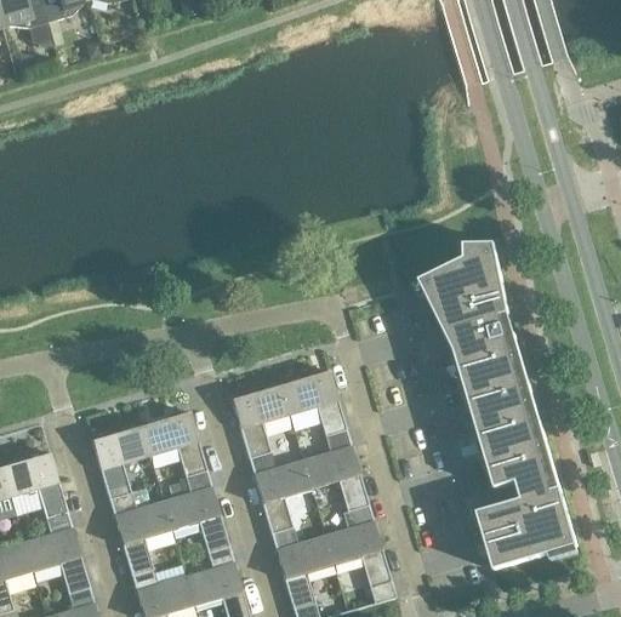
[(0,0),(0,22),(1,27),(6,26),(28,28),(47,22),(40,0),(0,0)]
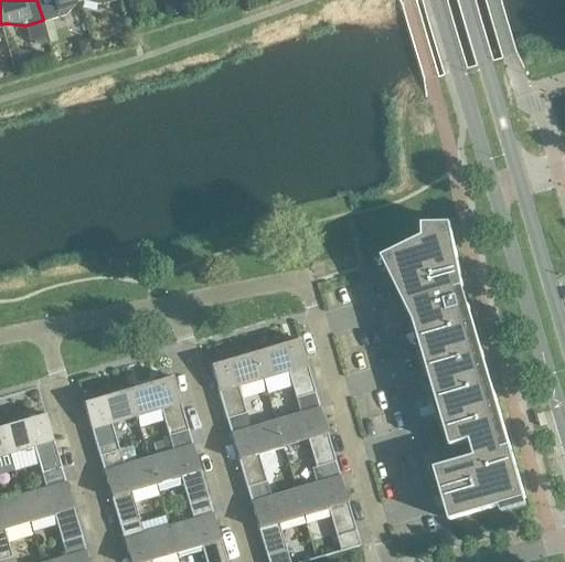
[(36,0),(43,20),(65,13),(75,2),(80,1),(80,0),(78,0),(36,0)]
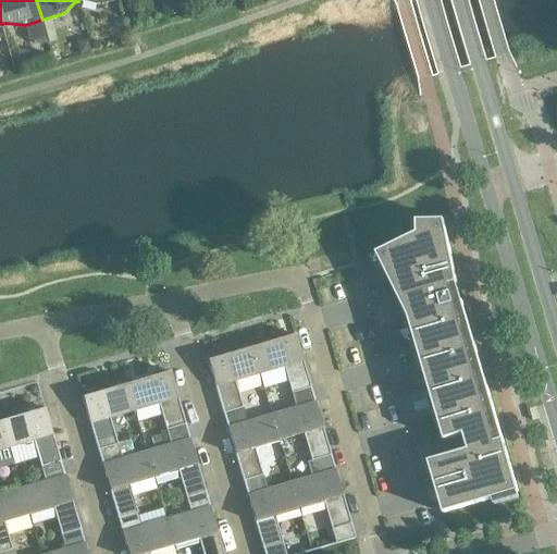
[(160,0),(164,14),(178,10),(175,0),(160,0)]
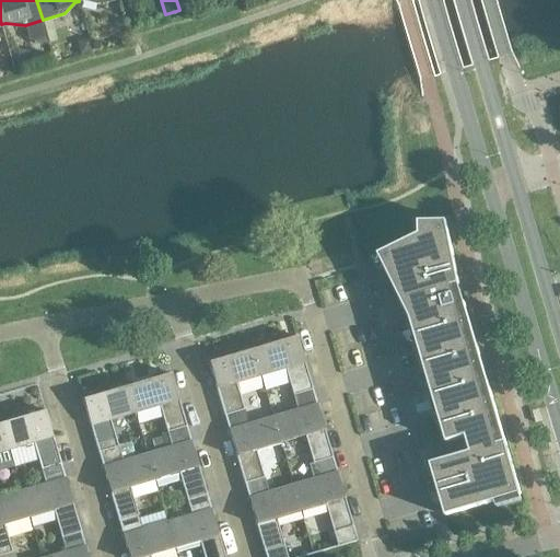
[(92,48),(89,37),(82,39),(79,45),(81,53),(92,48)]
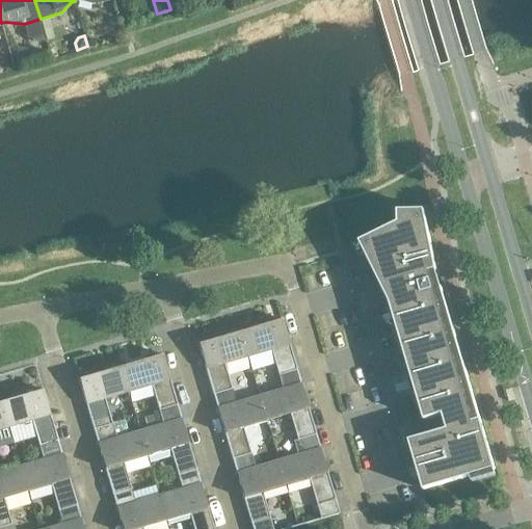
[(424,488),(495,468),(442,286),(433,288),(429,270),(436,268),(424,208),(398,209),(398,210),(404,210),(404,217),(360,240),(381,285),(390,282),(395,299),(390,301),(395,319),(400,317),(407,341),(402,343),(411,376),(418,374),(425,399),(419,400),(424,418),(443,413),(447,427),(409,439),(424,488)]
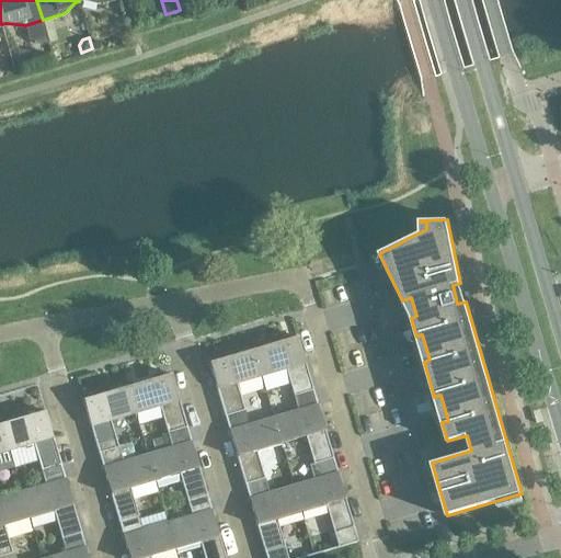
[(313,389),(297,334),(253,348),(261,374),(285,366),(294,395),(313,389)]
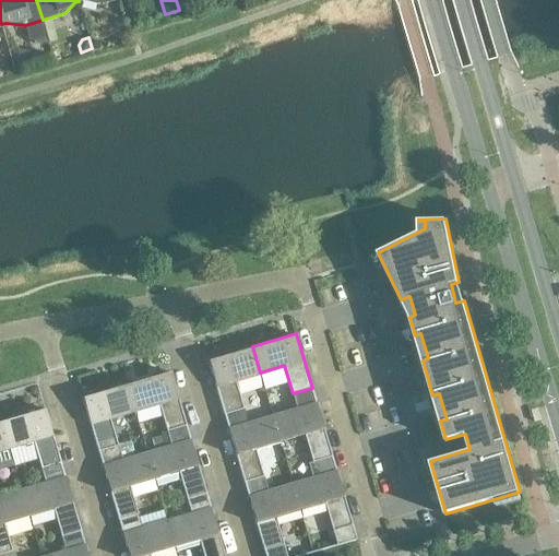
[(252,346),(209,359),(224,413),(244,407),(235,380),(260,373),(252,346)]
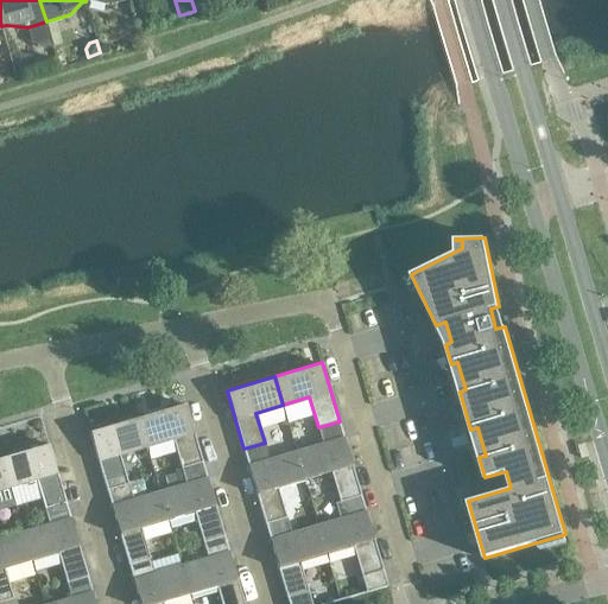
[(185,402),(138,417),(146,445),(172,437),(182,468),(203,462),(185,402)]
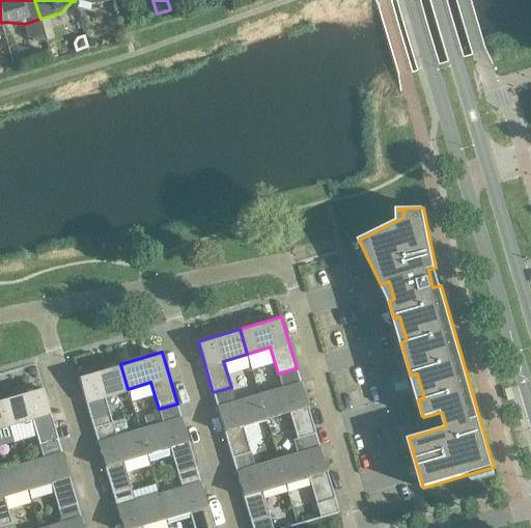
[(120,364),(78,377),(93,427),(112,422),(104,396),(128,389),(120,364)]
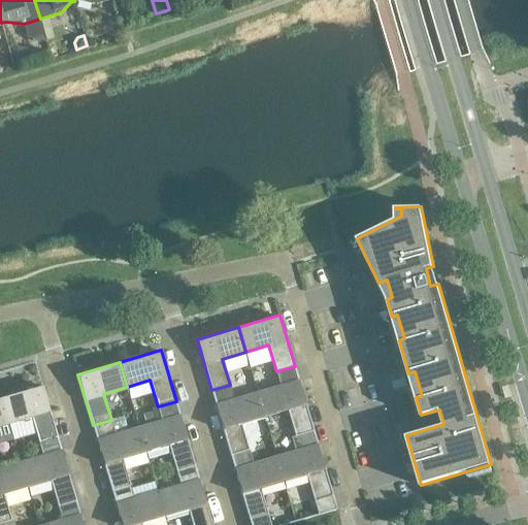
[(300,379),(257,391),(264,416),(288,409),(295,435),(314,430),(299,381),(300,380),(300,379)]
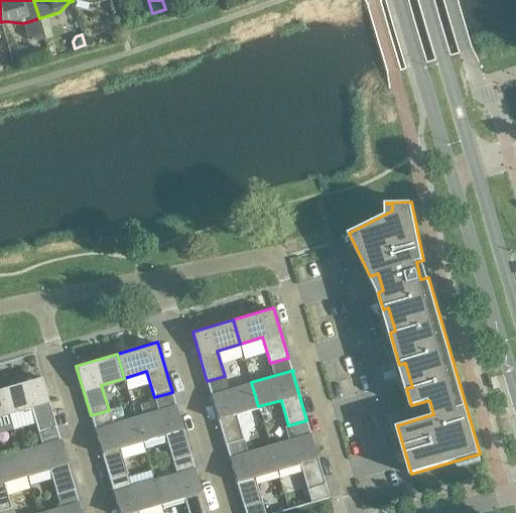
[(30,405),(41,444),(59,438),(41,376),(1,388),(8,412),(30,405)]
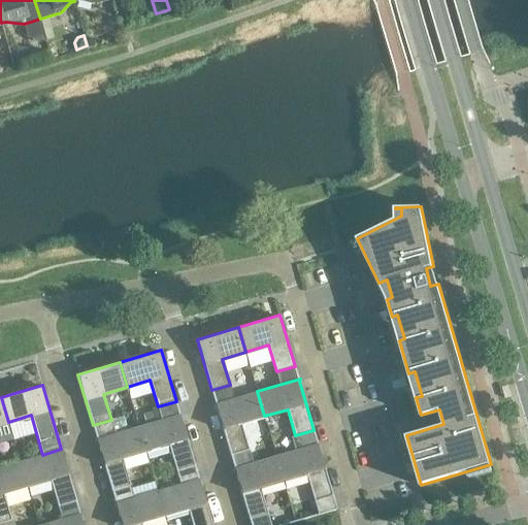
[(241,423),(264,416),(257,391),(256,392),(242,395),(213,404),(215,405),(216,404),(230,455),(249,449),(241,423)]
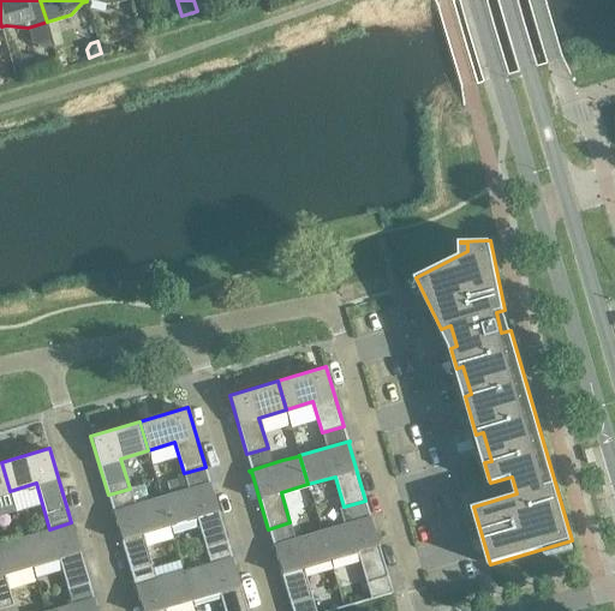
[(212,481),(161,496),(169,525),(196,517),(206,547),(227,541),(210,484),(212,483),(212,481)]
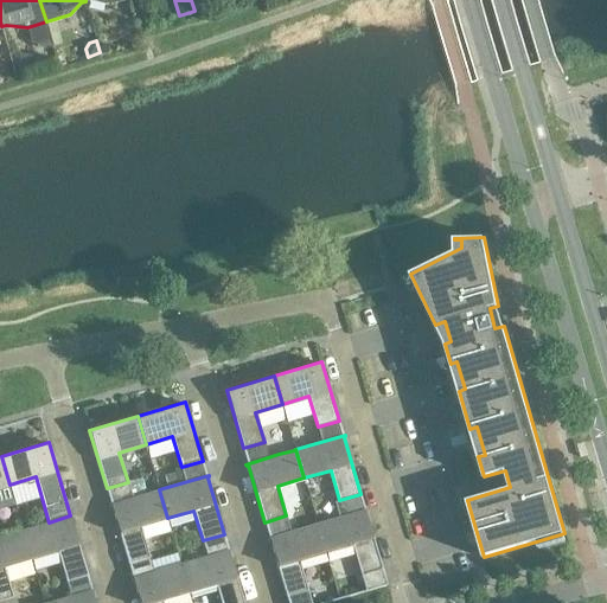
[(112,504),(133,498),(128,482),(107,488),(112,504)]
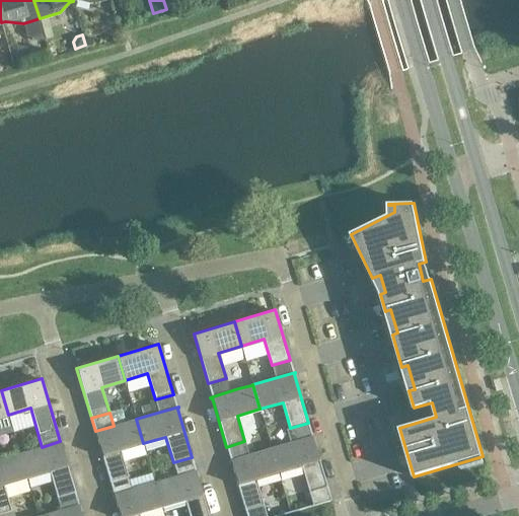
[(121,450),(143,443),(136,419),(114,426),(95,431),(93,432),(93,433),(95,432),(109,482),(128,475),(121,450)]
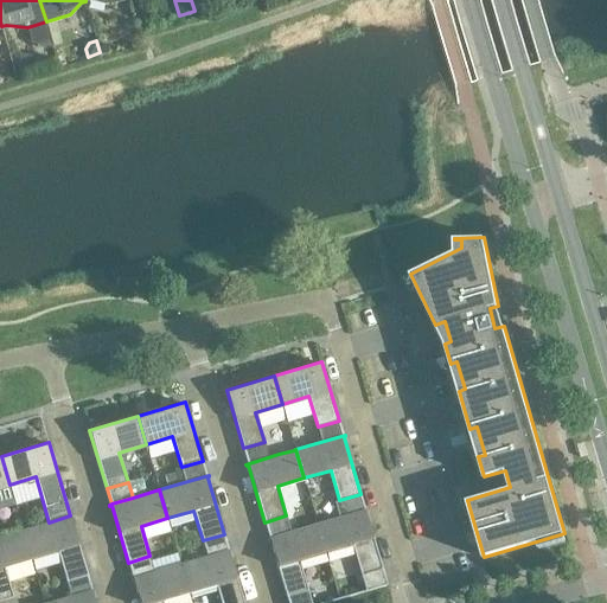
[(334,501),(339,517),(365,510),(360,494),(339,500),(334,501)]
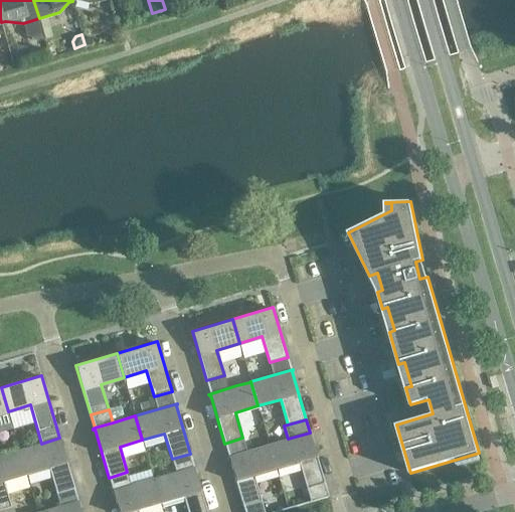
[(311,432),(310,433),(288,439),(269,445),(276,468),(299,462),(306,487),(324,482),(310,434),(312,434),(311,432)]
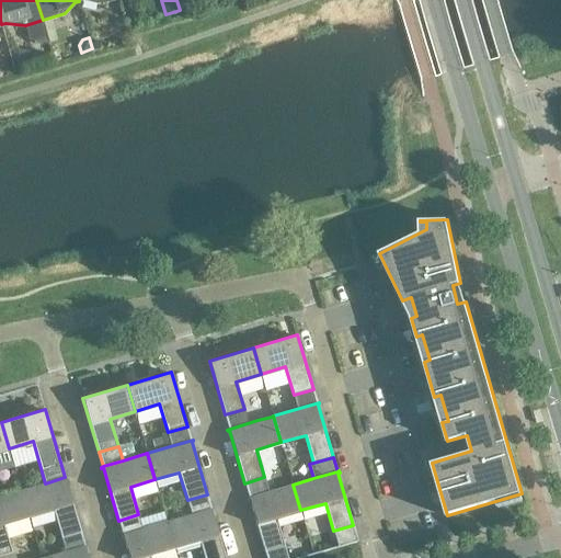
[(45,484),(21,490),(29,516),(53,509),(61,537),(81,532),(66,479),(67,478),(67,477),(65,477),(45,484)]
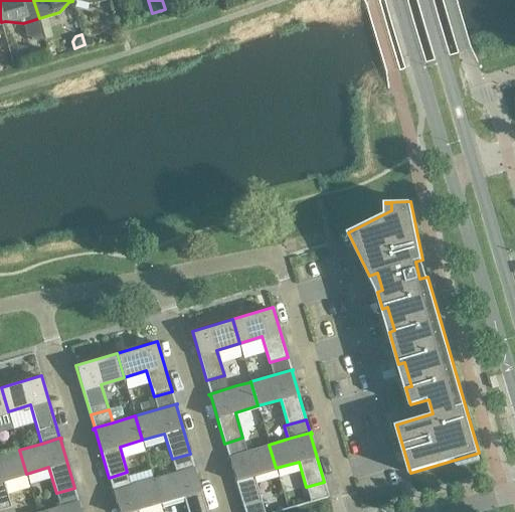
[(227,458),(228,458),(243,506),(262,500),(253,475),(276,468),(269,445),(227,457),(227,458)]
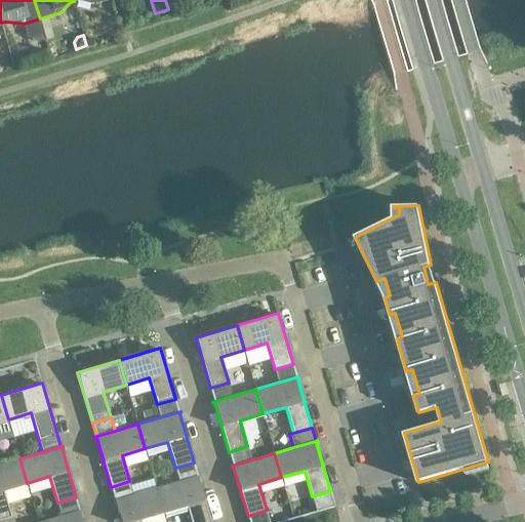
[(27,483),(19,458),(0,464),(0,519),(11,516),(4,490),(27,483)]
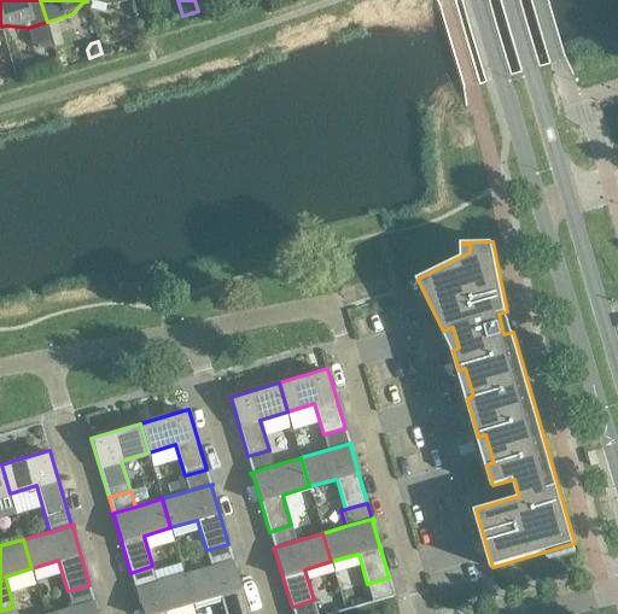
[(234,559),(184,574),(192,602),(220,595),(225,613),(248,613),(233,561),(235,560),(234,559)]
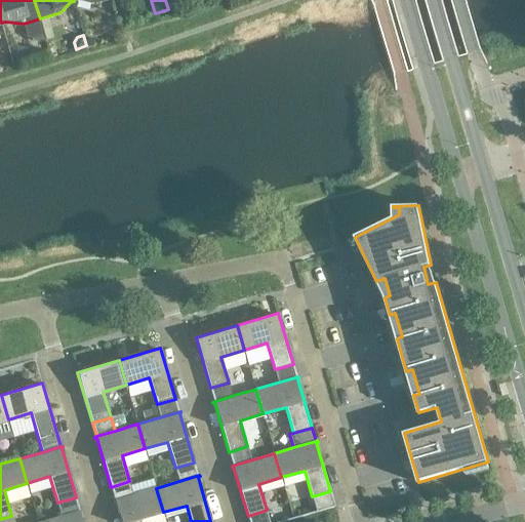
[(111,487),(115,499),(133,494),(129,481),(111,487)]
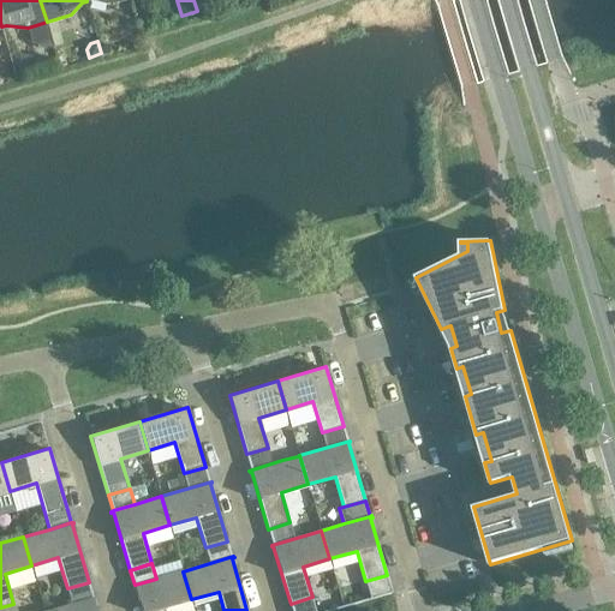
[(135,587),(142,610),(165,610),(165,607),(191,599),(183,571),(156,579),(135,585),(132,586),(133,587),(135,587)]
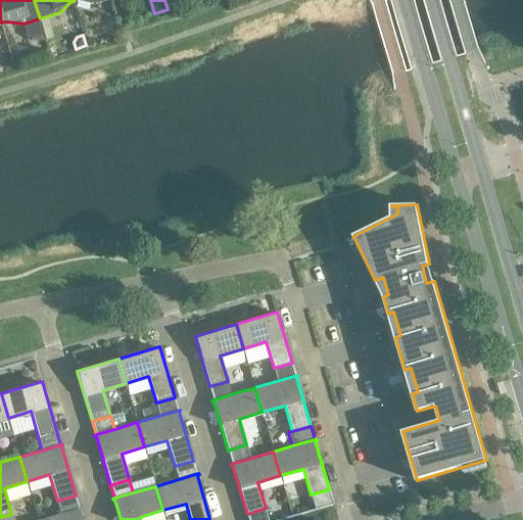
[(311,494),(315,509),(333,504),(329,489),(311,494)]
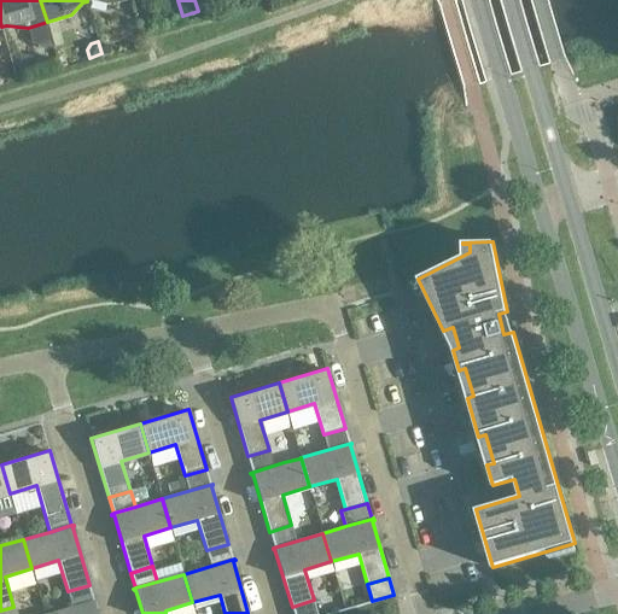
[(95,600),(46,613),(97,613),(94,602),(95,601),(95,600)]
